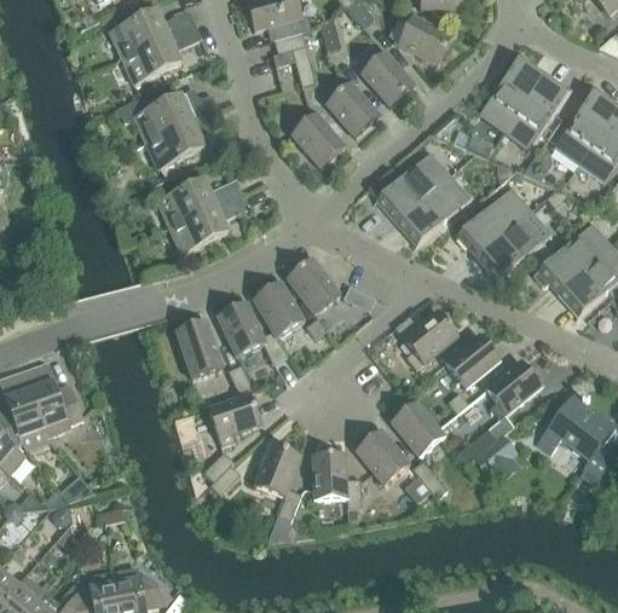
[(246,0),(254,30),(271,25),(275,40),(300,33),(310,30),(306,15),(300,16),(295,0),(246,0)]
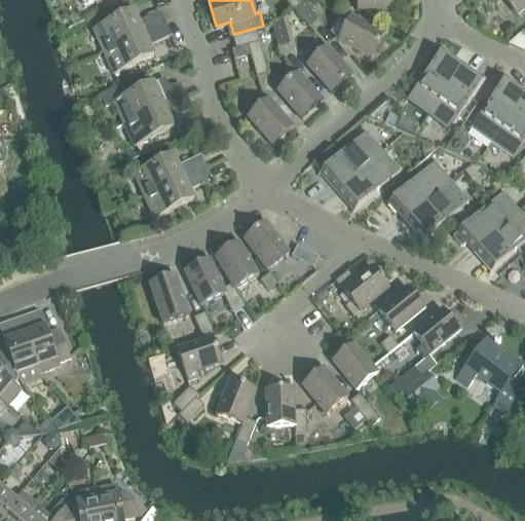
[(292,5),(308,24),(317,15),(309,7),(303,0),(298,0),(292,5)]
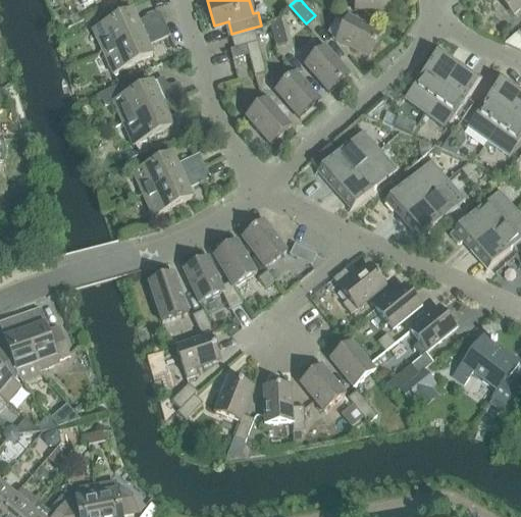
[(354,0),(353,7),(392,10),(392,0),(354,0)]
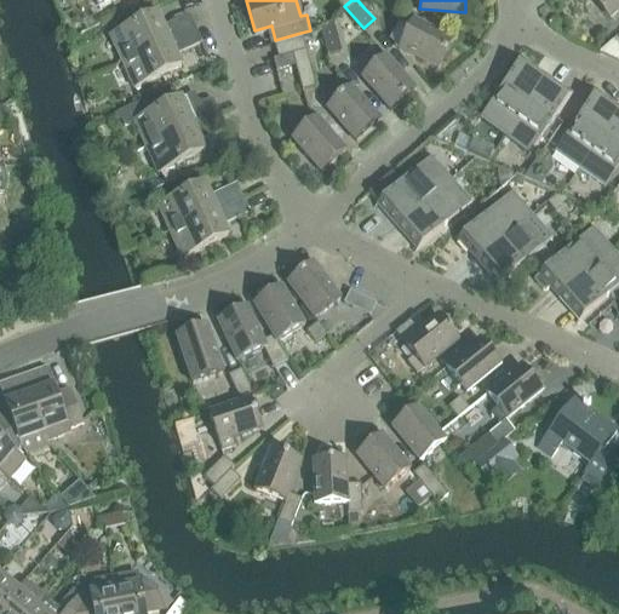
[(597,0),(609,13),(618,4),(618,0),(597,0)]
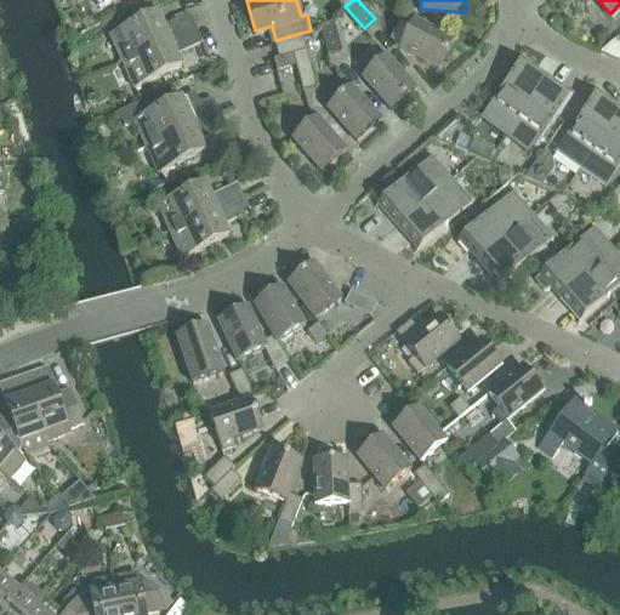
[(109,32),(121,58),(194,26),(188,11),(161,22),(157,11),(109,32)]
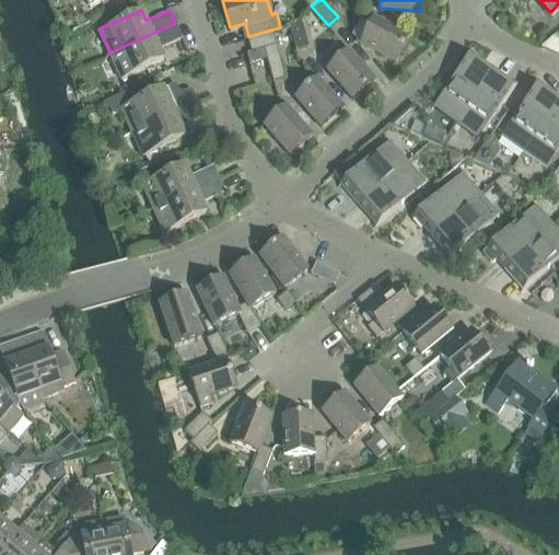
[(359,41),(395,59),(408,33),(362,10),(351,32),(359,41)]
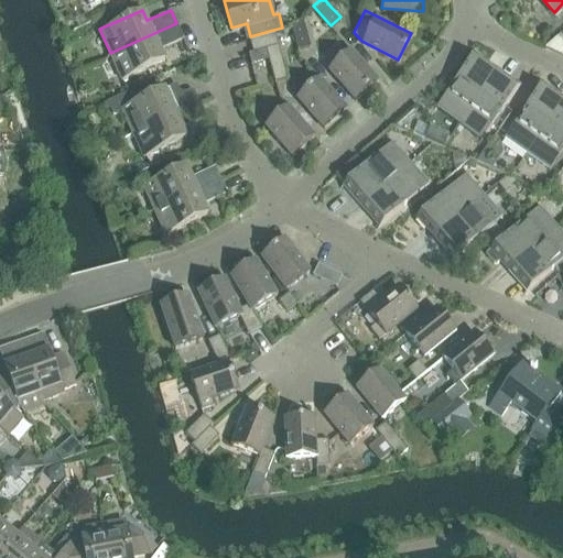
[(291,25),(296,47),(310,44),(302,15),(291,25)]
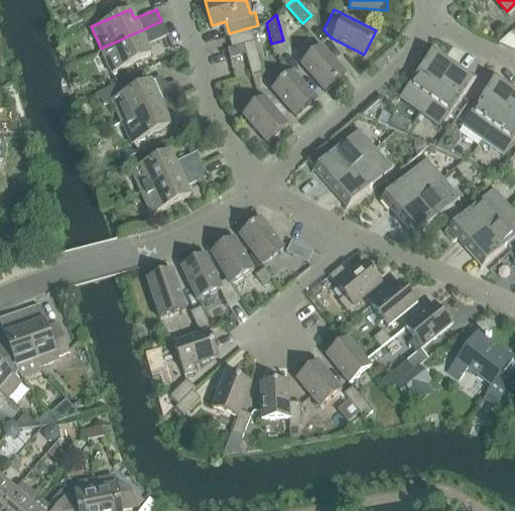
[(101,48),(111,71),(150,52),(145,43),(167,33),(161,21),(101,48)]
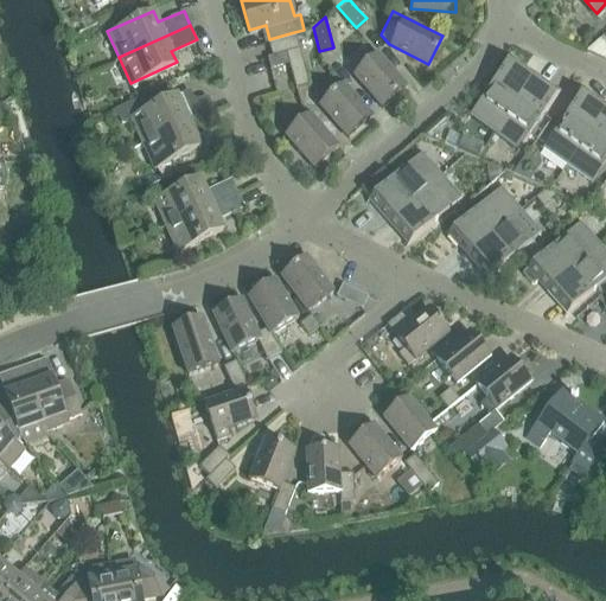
[(294,32),(269,39),(267,39),(272,53),(285,50),(295,85),(308,82),(294,32)]
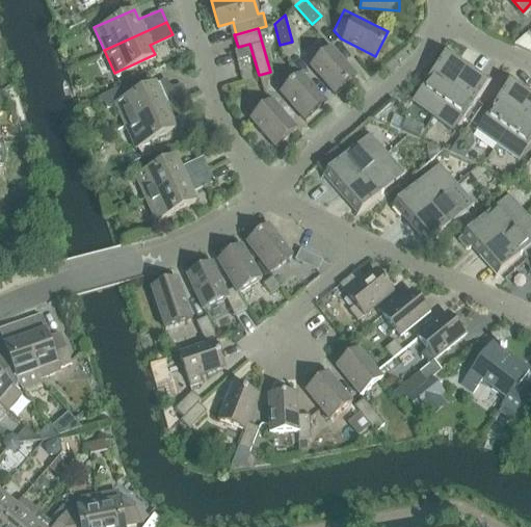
[(310,63),(335,91),(355,74),(329,45),(310,63)]
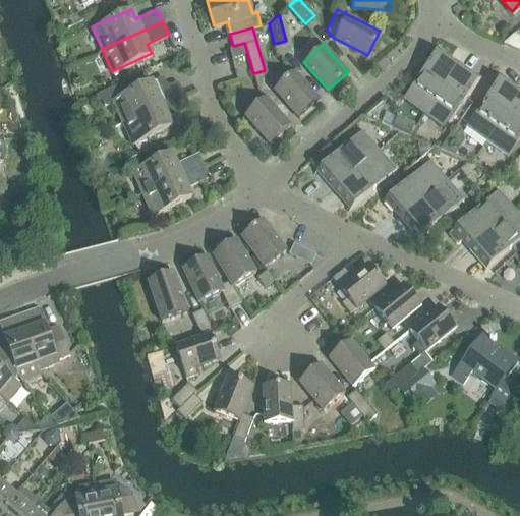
[(440,44),(403,95),(424,110),(448,76),(458,62),(449,55),(438,48),(440,45),(440,44)]
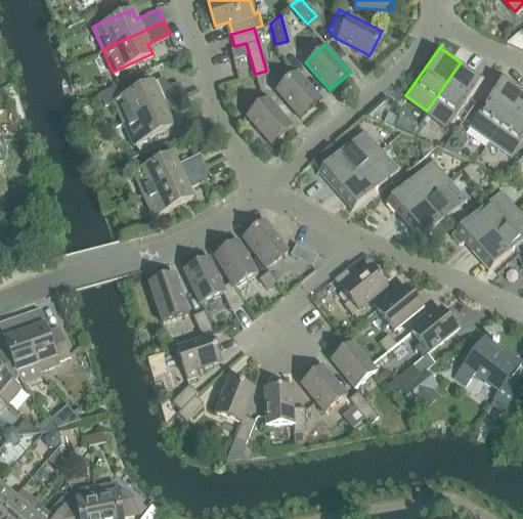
[(450,77),(427,111),(447,125),(484,75),(483,74),(481,77),(471,70),(461,62),(450,77)]
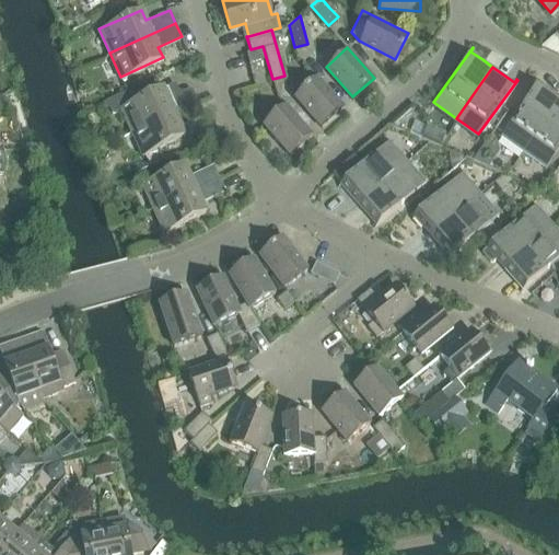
[(294,94),(321,125),(342,105),(316,74),(294,94)]
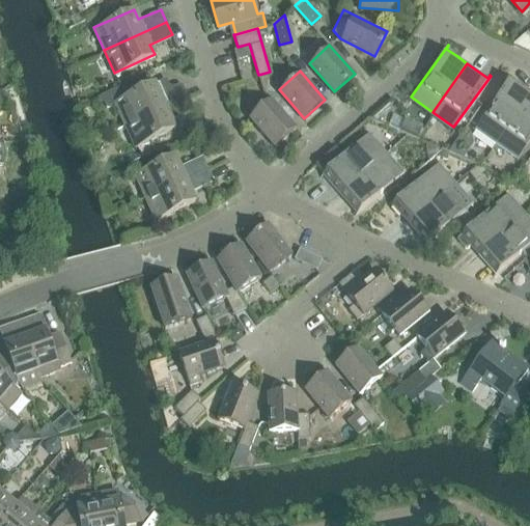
[(512,74),(475,125),(497,140),(526,99),(529,92),(529,90),(522,84),(510,77),(512,74)]
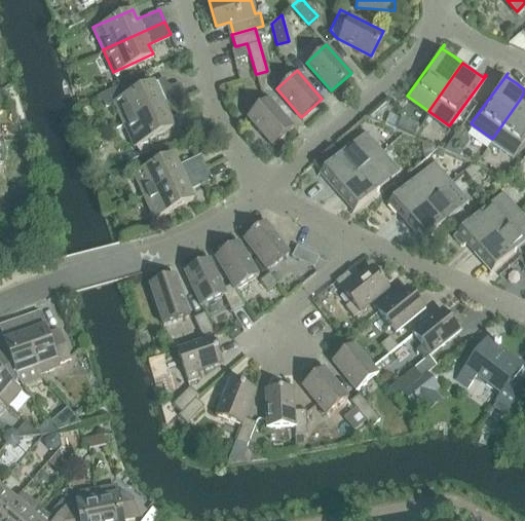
[(113,99),(123,121),(185,94),(180,81),(157,91),(152,81),(113,99)]
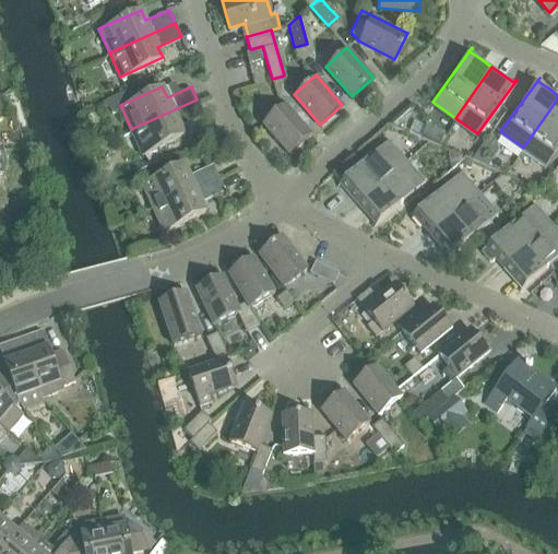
[(557,97),(554,104),(523,148),(545,164),(557,144),(557,97)]
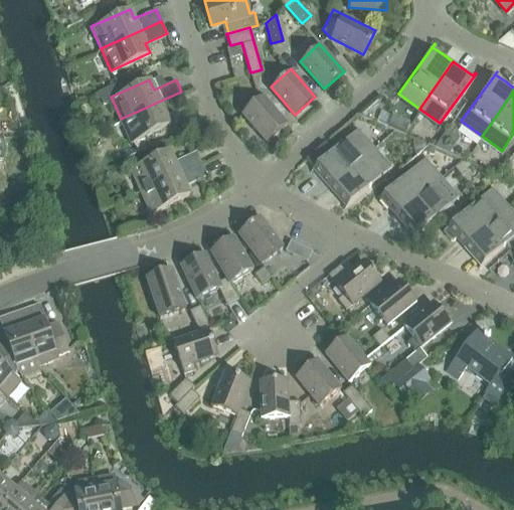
[(181,92),(121,119),(131,141),(169,124),(165,114),(187,104),(181,92)]
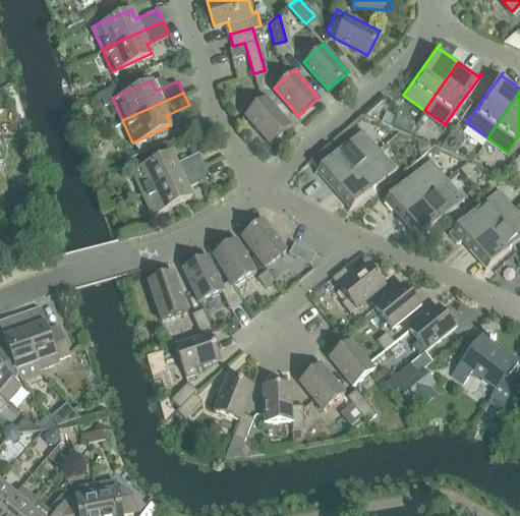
[(244,113),(270,141),(289,124),(265,96),(244,113)]
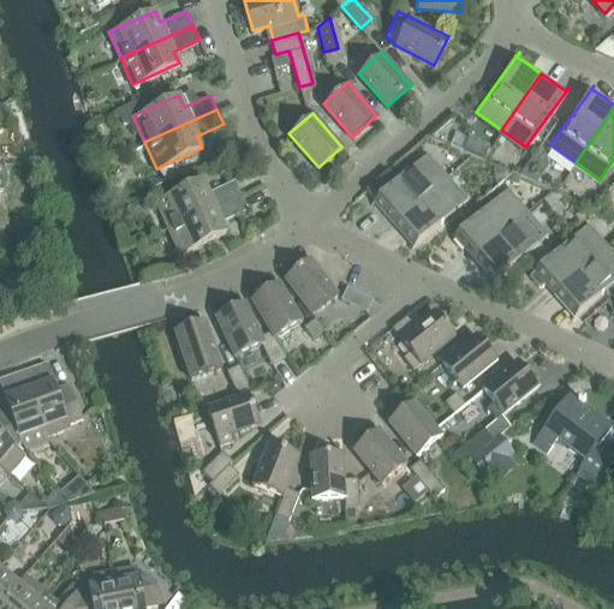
[(454,142),(478,157),(487,144),(462,130),(454,142)]
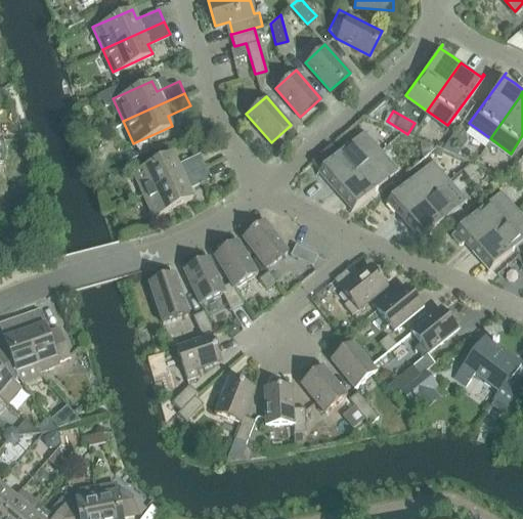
[(330,142),(310,160),(318,169),(315,171),(316,172),(318,170),(328,179),(335,188),(349,176),(380,149),(362,130),(338,152),(330,142)]
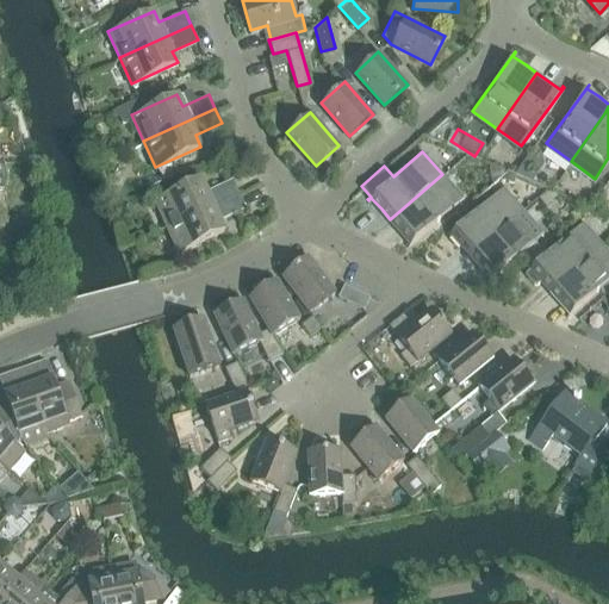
[(406,205),(390,219),(399,230),(409,241),(406,243),(406,244),(461,197),(442,174),(406,205)]
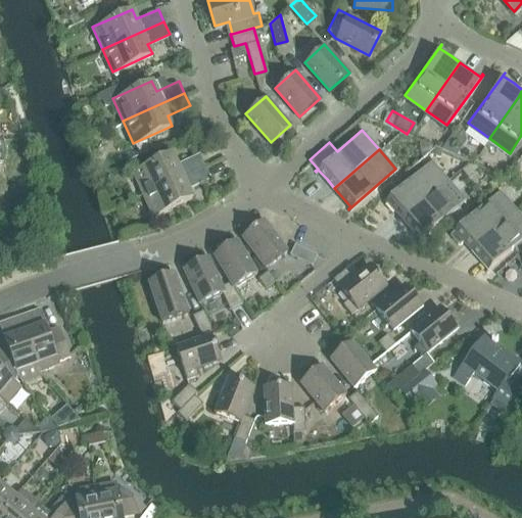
[(132,170),(142,192),(204,165),(198,152),(176,162),(172,152),(132,170)]
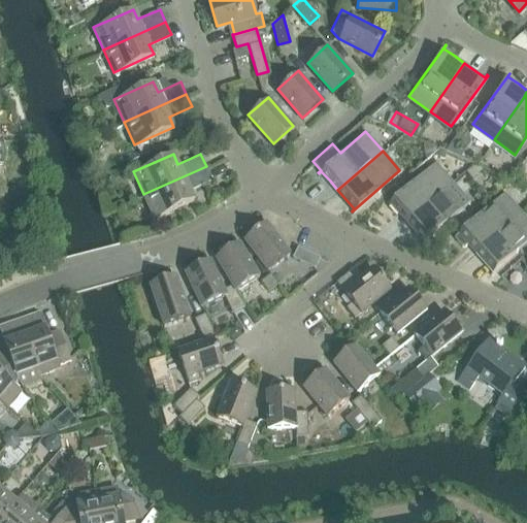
[(434,161),(387,203),(390,201),(398,211),(406,220),(420,208),(451,181),(434,161)]
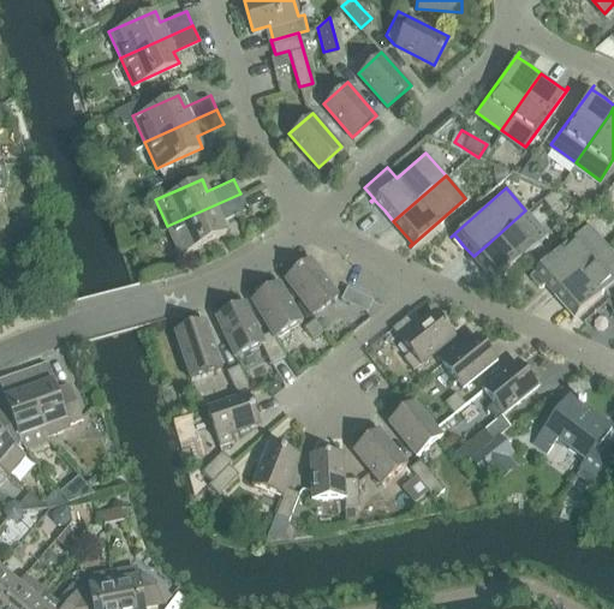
[(240,193),(167,226),(179,252),(226,232),(220,220),(246,208),(240,193)]
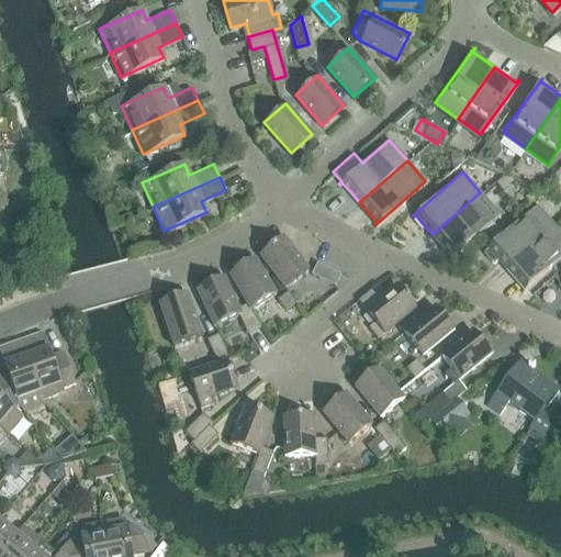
[(447,222),(433,234),(441,244),(450,255),(448,257),(498,213),(480,192),(447,222)]
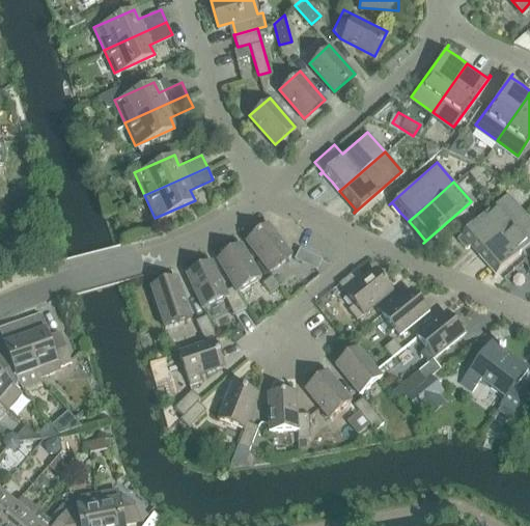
[(458,234),(456,237),(464,245),(467,246),(470,243),(478,252),(492,240),(523,213),(506,193),(458,234)]
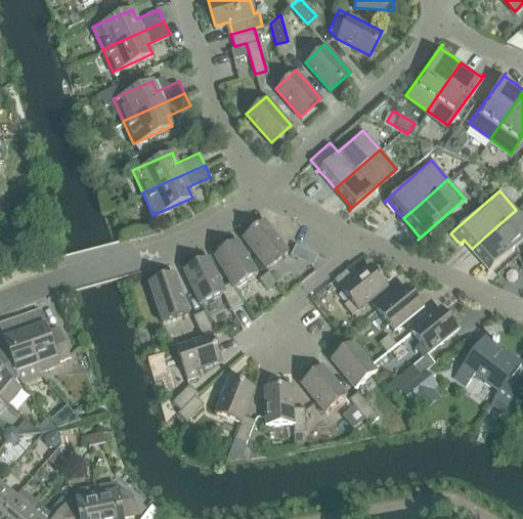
[(0,210),(7,218),(13,212),(4,203),(0,206),(0,210)]
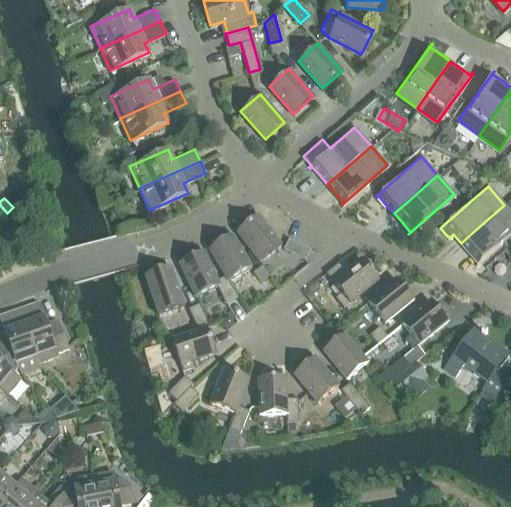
[(474,231),(461,243),(469,252),(477,261),(474,263),(475,264),(510,232),(510,212),(504,205),(474,231)]
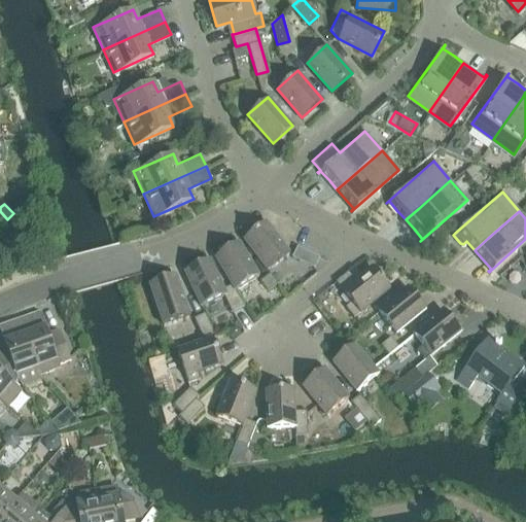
[(244,237),(267,268),(288,251),(266,220),(244,237)]
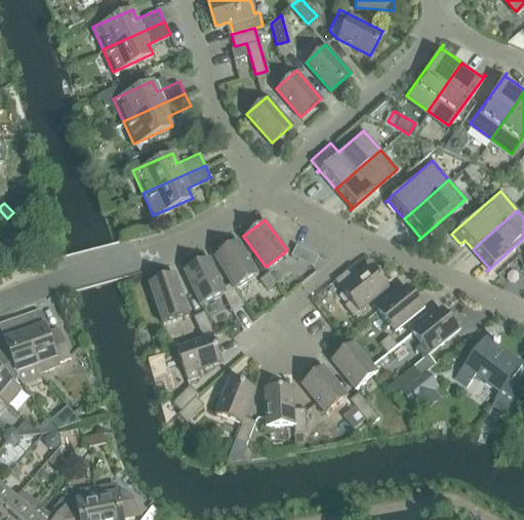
[(214,253),(234,286),(256,273),(237,240),(214,253)]
